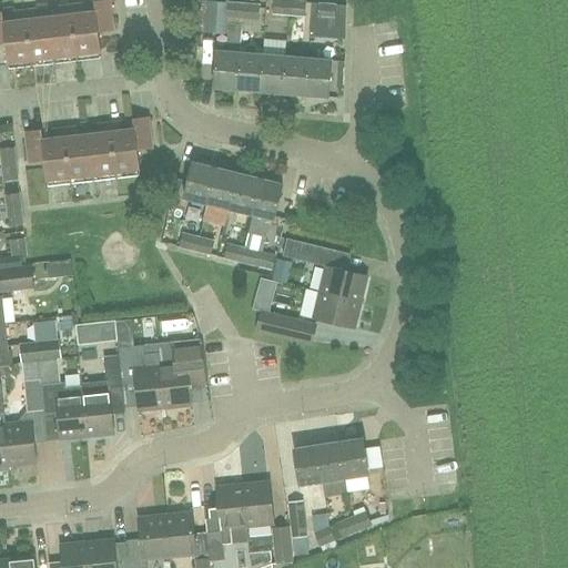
[(274,0),(273,14),(290,17),(291,0),(290,0),(274,0)]
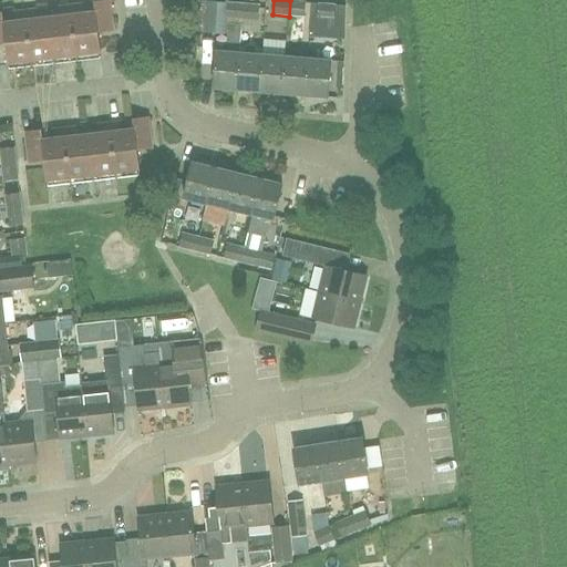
[(290,0),(289,17),(306,18),(307,1),(299,1),(290,0)]
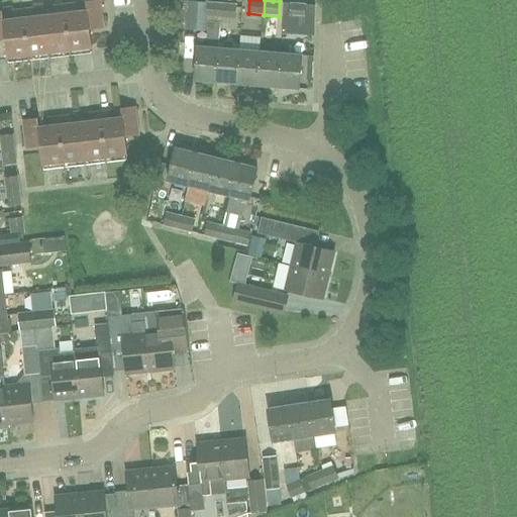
[(90,29),(105,27),(101,1),(87,2),(88,11),(77,12),(76,4),(66,5),(72,54),(93,52),(90,29)]
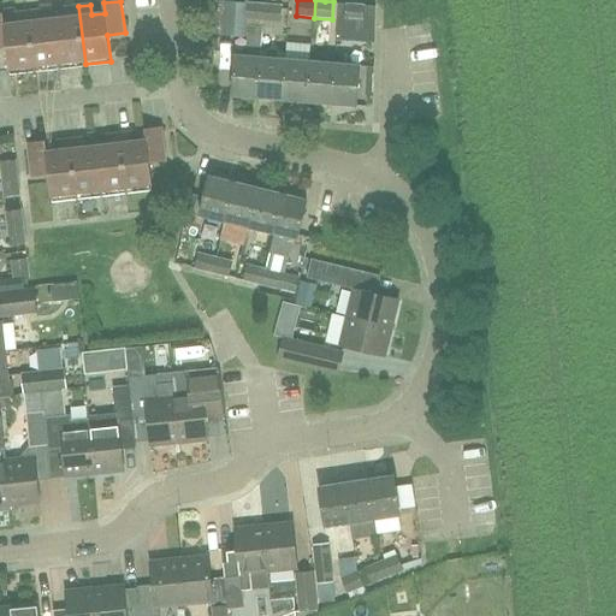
[(241,36),(242,18),(244,18),(246,3),(226,1),(224,35),(241,36)]
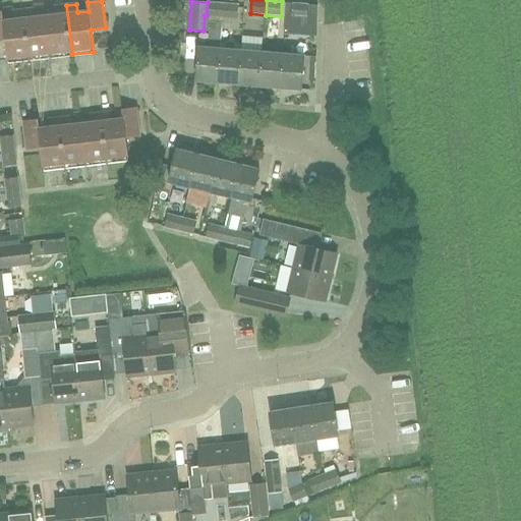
[(208,2),(207,15),(209,15),(209,16),(210,16),(208,38),(221,39),(223,17),(224,17),(225,3),(210,2),(208,2)]
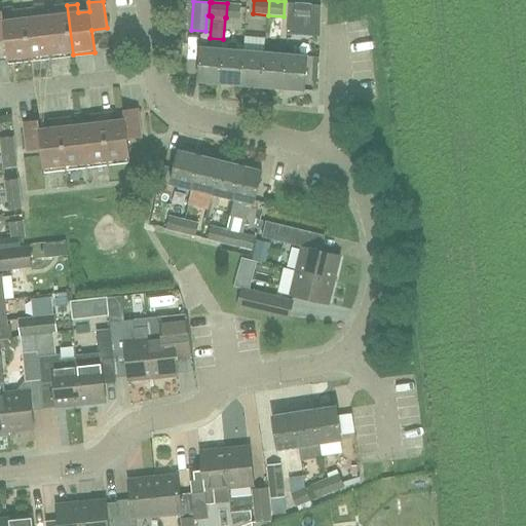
[(310,19),(311,4),(296,2),(295,17),(310,19)]
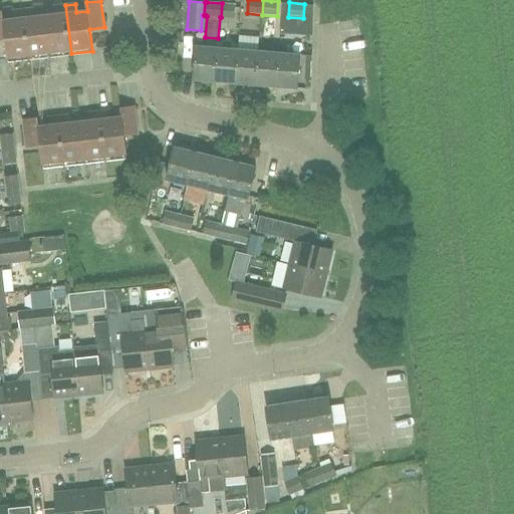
[(222,3),(221,17),(235,19),(236,4),(222,3)]
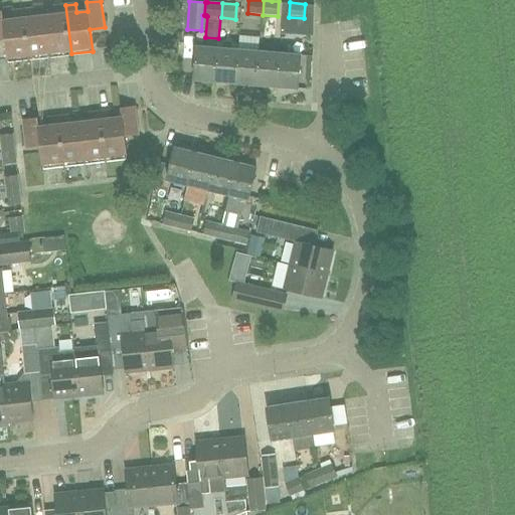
[(71,53),(65,5),(55,6),(56,15),(45,16),(50,56),(71,53)]
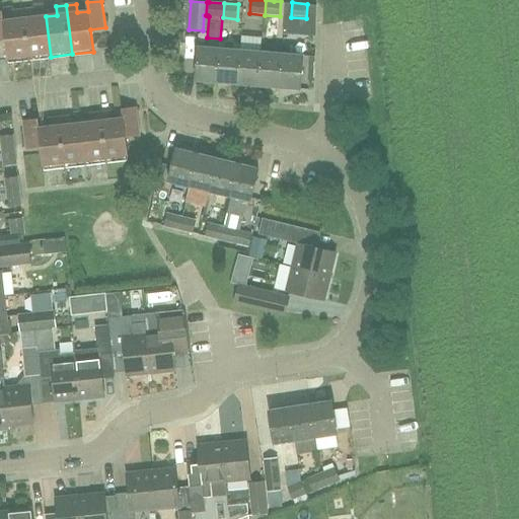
[(51,57),(46,16),(35,17),(34,9),(24,10),(30,59),(51,57)]
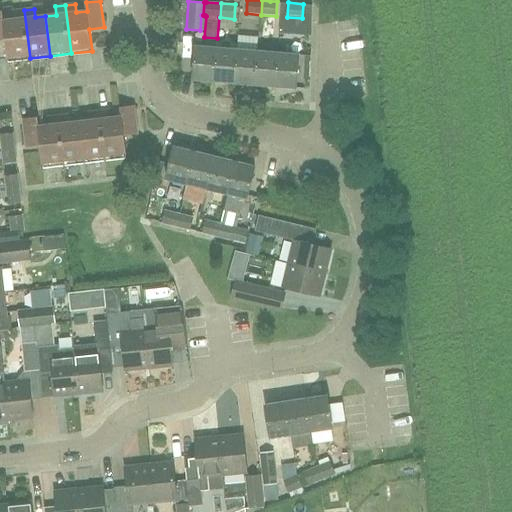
[(30,58),(24,10),(14,11),(15,19),(4,21),(3,12),(0,12),(0,39),(6,39),(8,61),(30,58)]
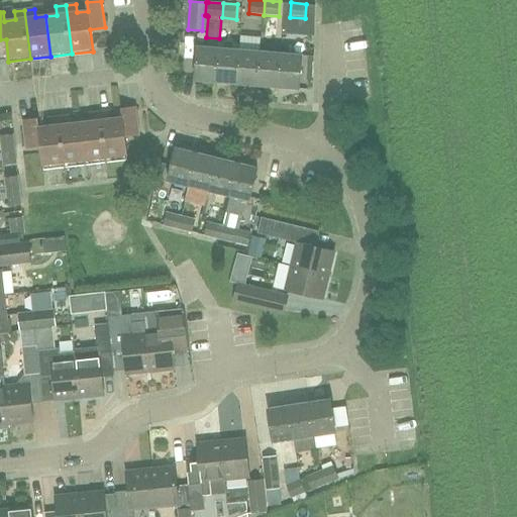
[(195,80),(216,82),(219,48),(198,46),(195,80)]
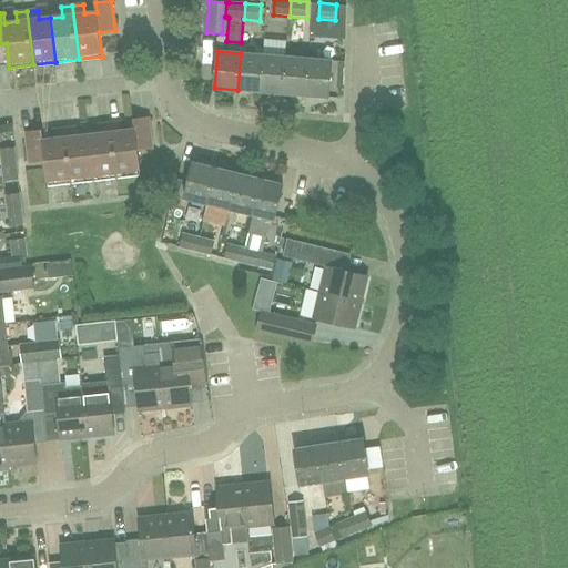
[(237,90),(260,92),(263,54),(241,53),(237,90)]
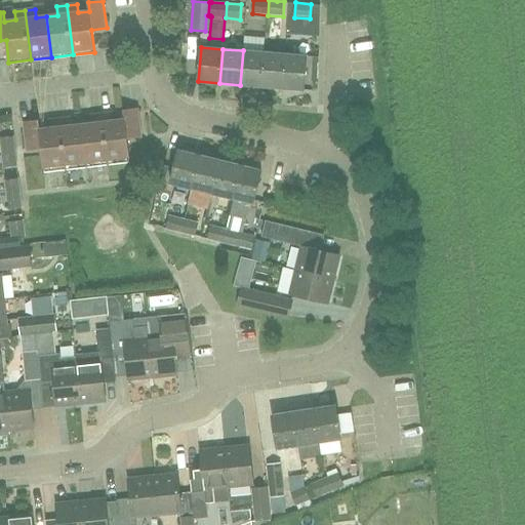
[(240,85),(261,86),(265,52),(243,50),(240,85)]
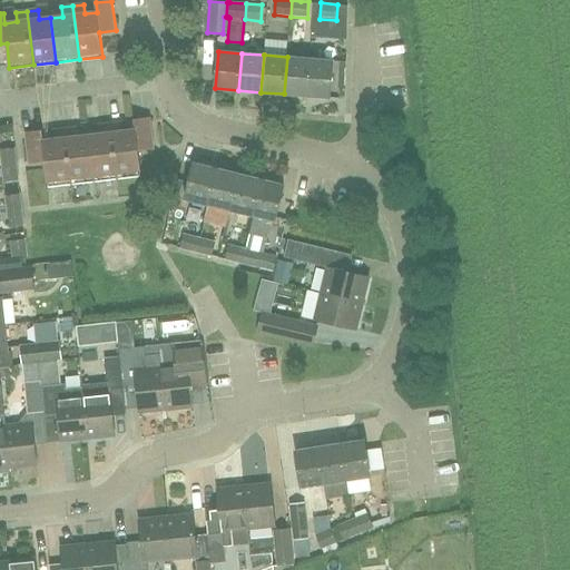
[(287,57),(284,94),(306,96),(310,59),(287,57)]
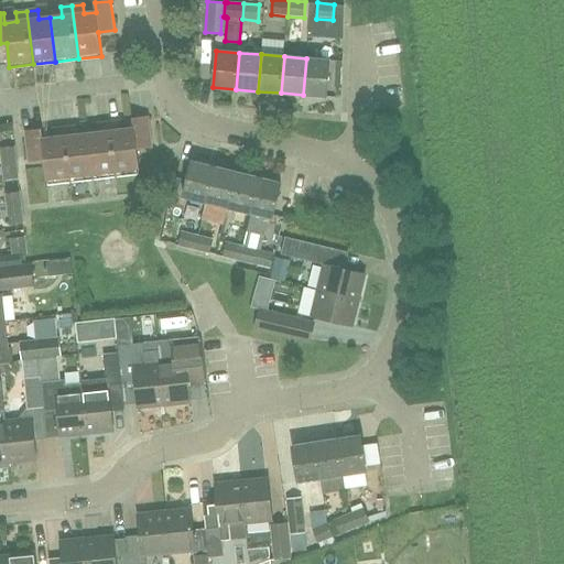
[(326,97),(327,86),(334,86),(335,84),(337,84),(337,76),(328,75),(329,60),(306,58),(303,95),(326,97)]
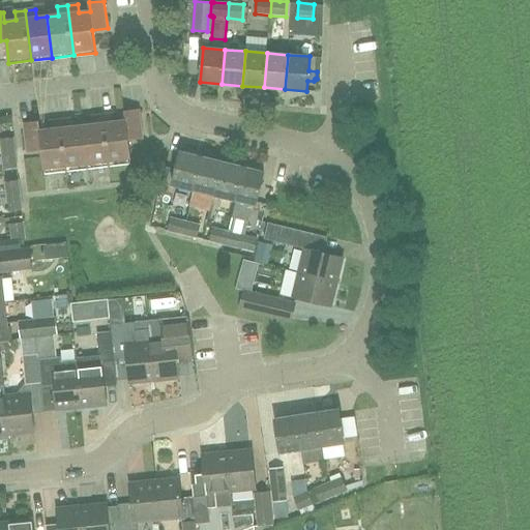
[(128,140),(143,138),(140,110),(125,112),(126,121),(115,122),(114,113),(102,115),(109,165),(131,163),(128,140)]
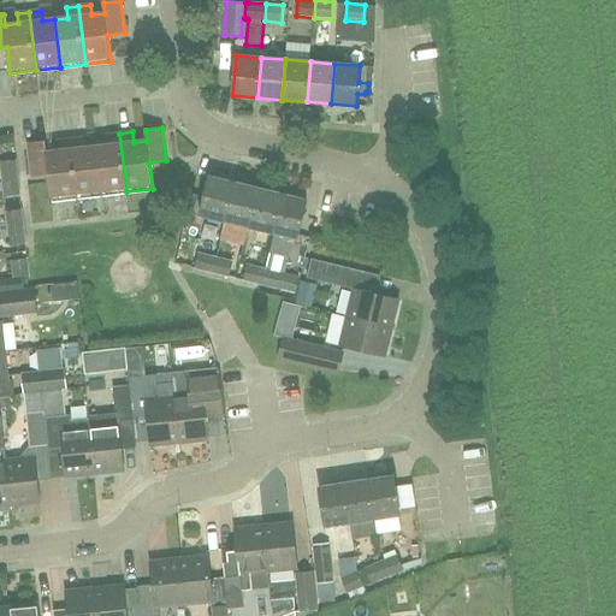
[(126,191),(119,134),(108,135),(110,144),(96,147),(101,195),(126,191)]
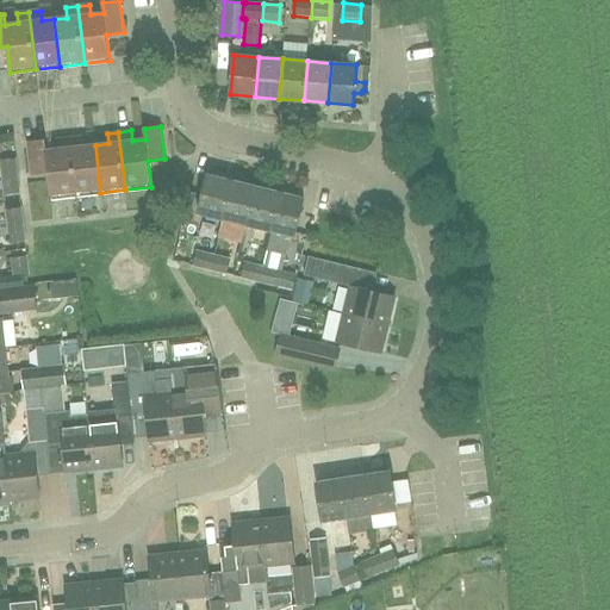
[(100,193),(95,145),(83,147),(82,136),(69,138),(76,195),(100,193)]
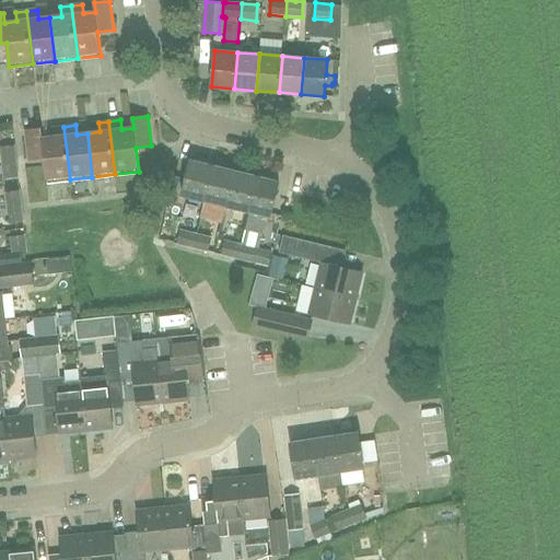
[(70,179),(63,127),(54,128),(55,137),(43,139),(42,129),(26,131),(30,161),(44,159),(47,183),(70,179)]
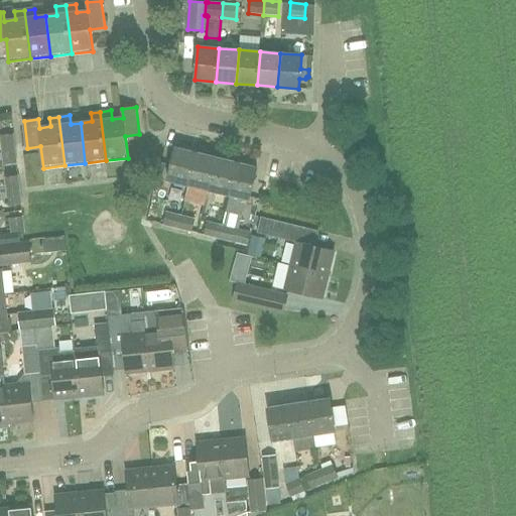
[(0,151),(2,151),(2,150),(16,148),(15,134),(0,135),(0,136),(0,135),(0,151)]
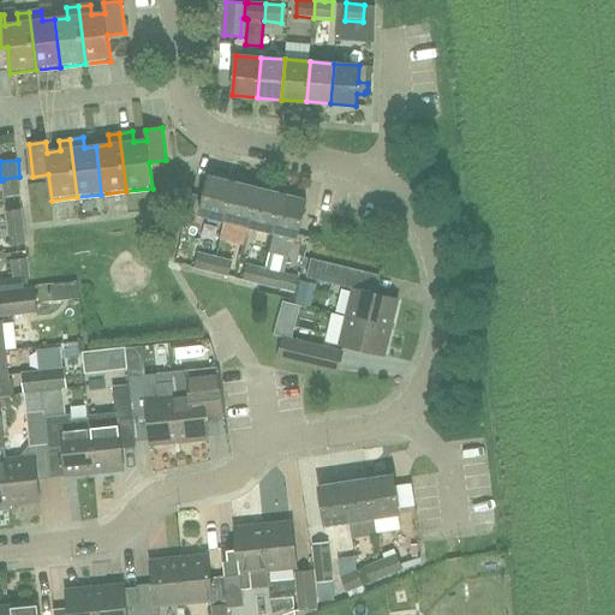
[(3,179),(3,180),(4,197),(22,195),(19,177),(3,179)]
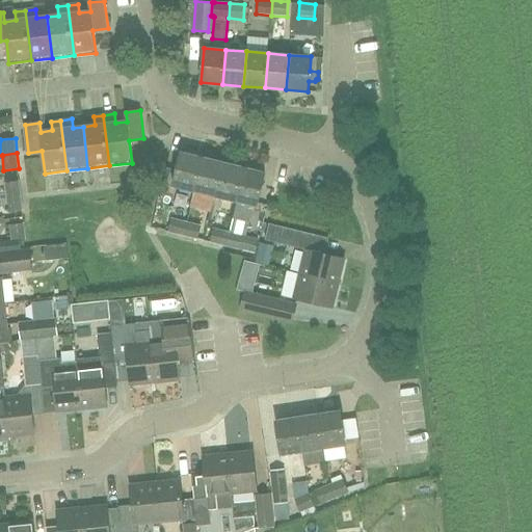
[(181,153),(174,186),(194,191),(203,158),(181,153)]
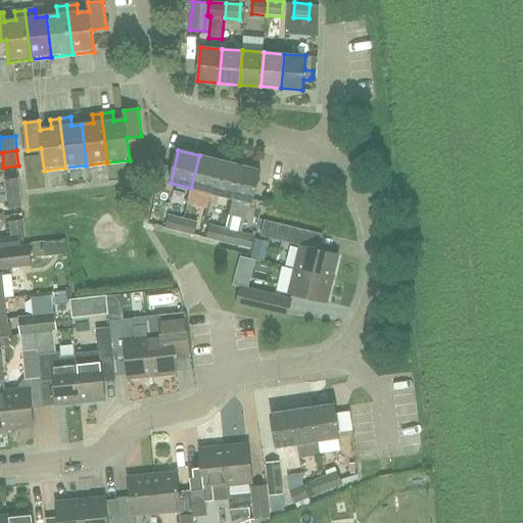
[(220,160),(199,155),(191,188),(211,193),(220,160)]
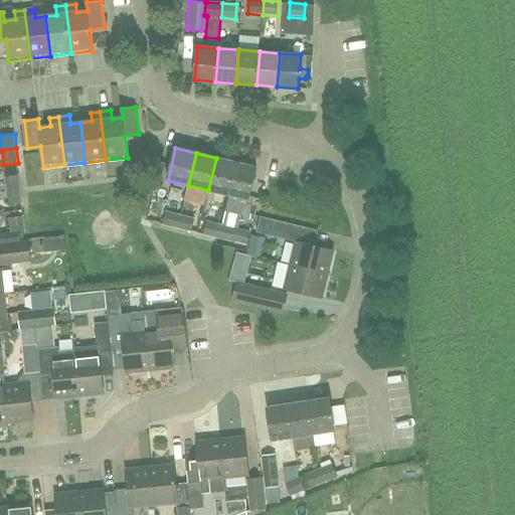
[(216,158),(208,190),(228,195),(236,163),(216,158)]
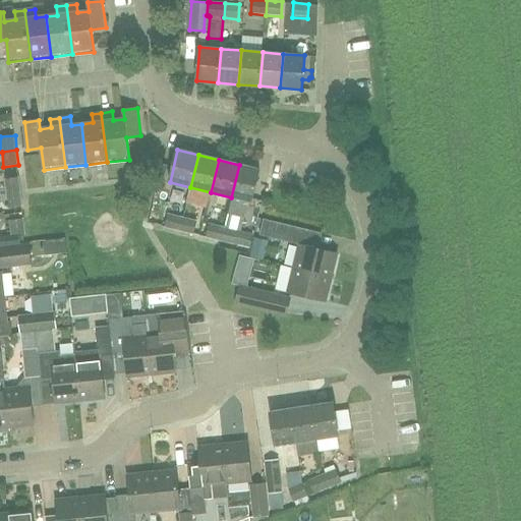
[(259,170),(239,165),(231,197),(251,203),(259,170)]
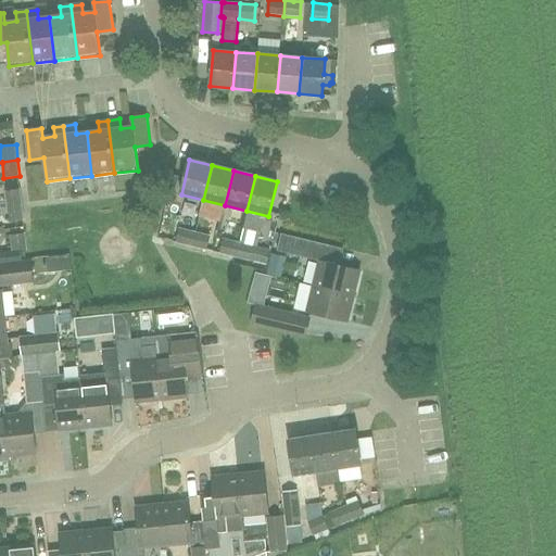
[(7,206),(23,204),(21,189),(5,190),(7,206)]
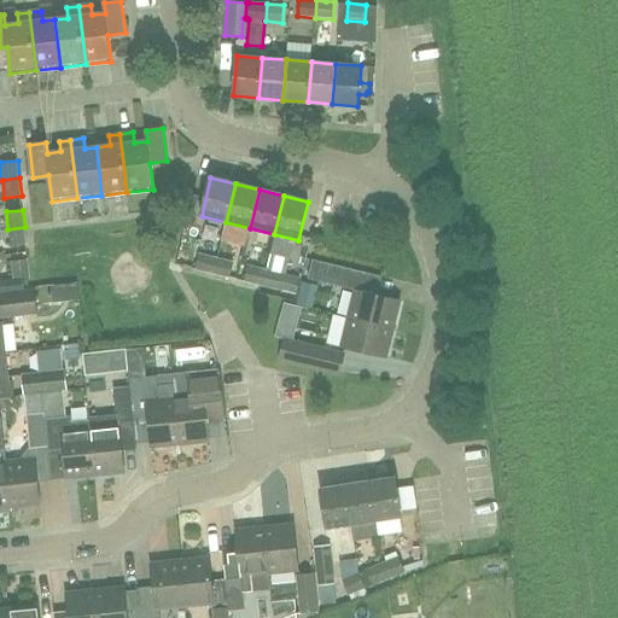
[(10,248),(11,248),(11,254),(27,252),(27,245),(28,245),(25,227),(7,229),(10,248)]
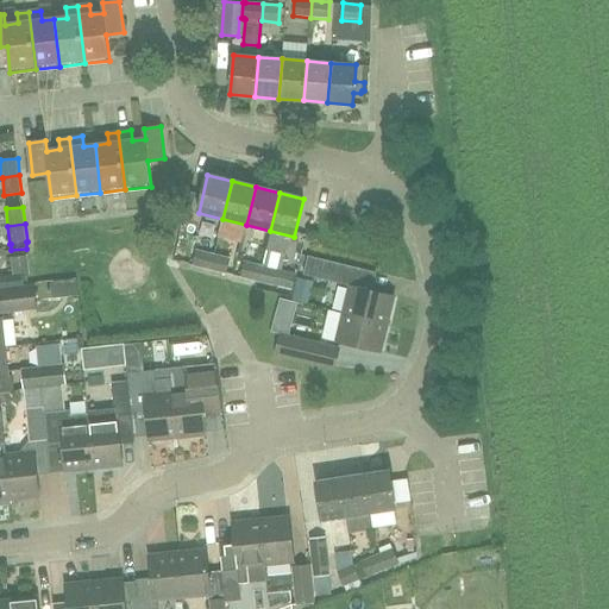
[(174,261),(194,265),(193,267),(227,275),(231,257),(213,253),(219,231),(201,226),(195,251),(177,246),(174,261)]
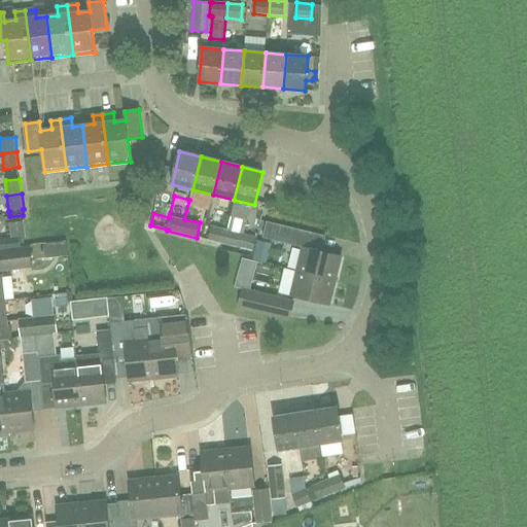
[(23,215),(9,216),(10,222),(9,222),(12,238),(27,237),(25,221),(24,221),(23,215)]
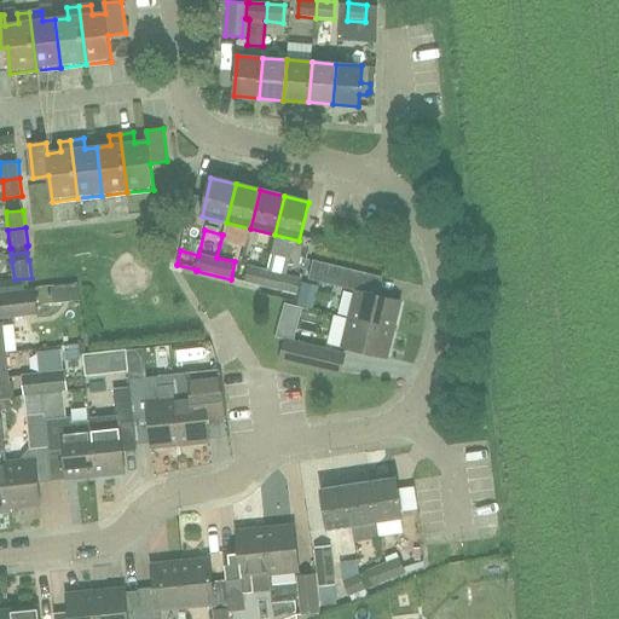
[(346,289),(351,271),(313,261),(308,279),(346,289)]
